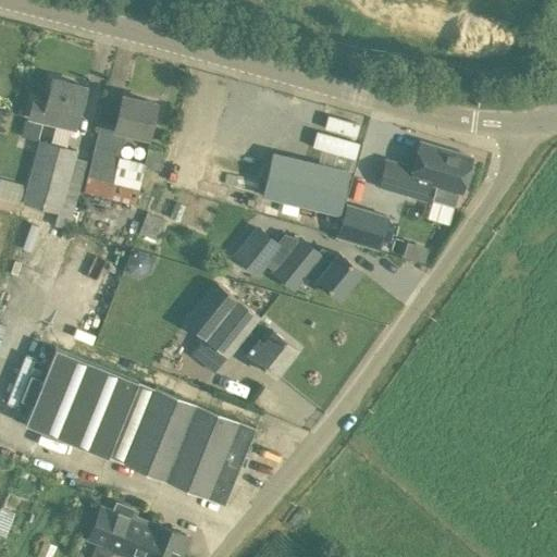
[(85,86),(51,77),(46,101),(31,97),(26,119),(40,122),(40,121),(73,130),(76,112),(78,113),(85,86)]
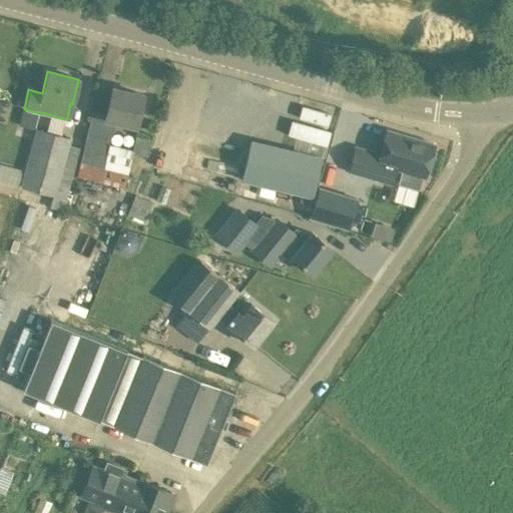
[(116,88),(112,87),(105,115),(91,112),(75,177),(123,188),(131,153),(147,157),(151,139),(134,135),(131,149),(108,143),(114,121),(135,126),(138,114),(142,94),(116,88)]
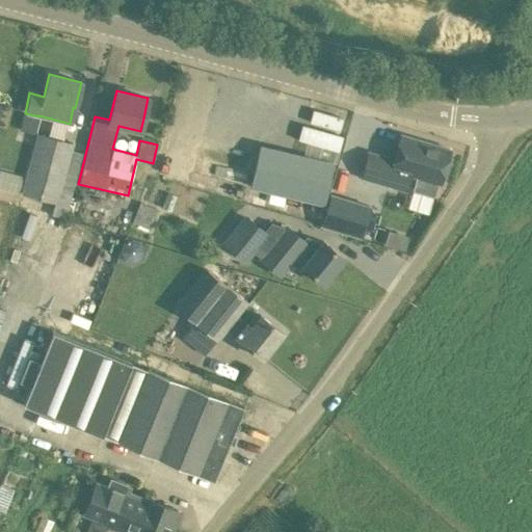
[(37,118),(24,115),(21,128),(34,132),(37,118)]
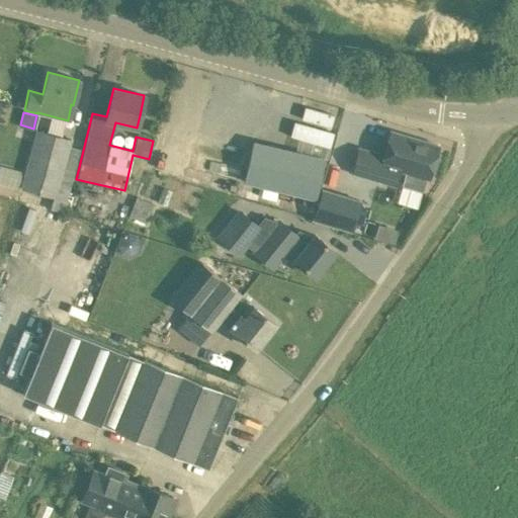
[(32,141),(19,188),(53,197),(49,209),(63,212),(82,143),(35,130),(32,141)]
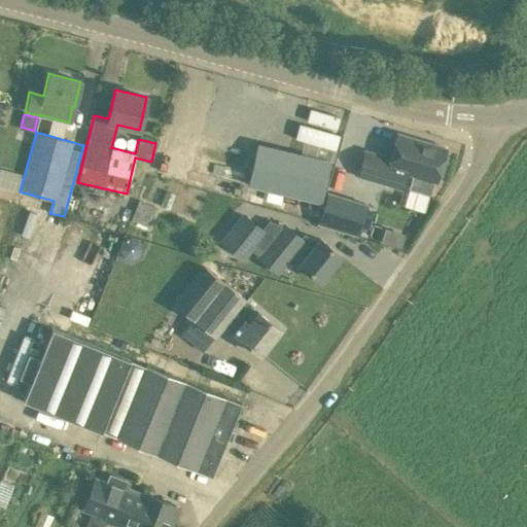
[(390,159),(364,151),(357,179),(400,191),(406,173),(413,175),(409,187),(429,194),(432,181),(435,182),(445,148),(397,134),(390,159)]
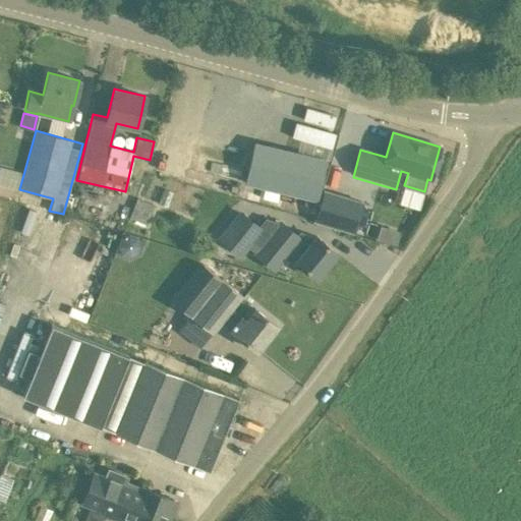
[(326,160),(253,143),(244,182),(316,199),(326,160)]
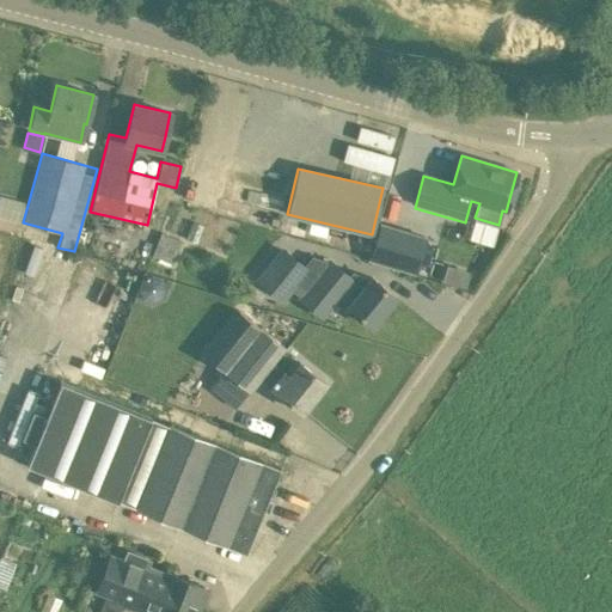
[(424,237),(381,225),(371,259),(414,273),(424,237)]
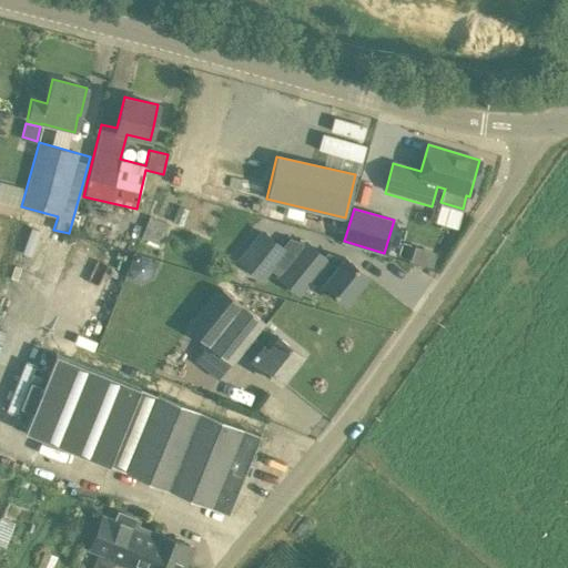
[(153,260),(166,223),(149,216),(134,252),(153,260)]
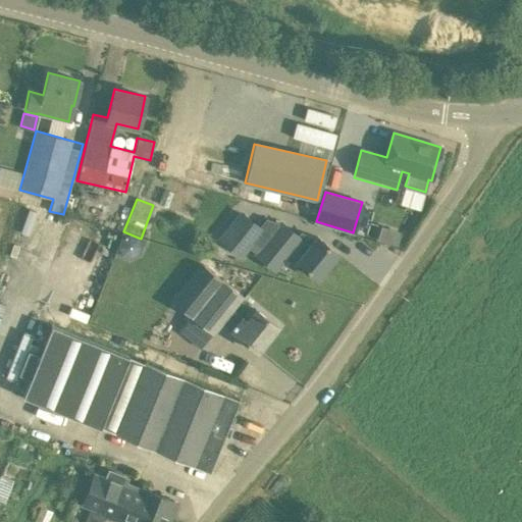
[(318,275),(336,253),(317,238),(291,213),(285,220),(283,219),(274,230),(243,204),(217,237),(241,255),(249,246),(256,252),(256,254),(273,268),(284,255),(286,257),(291,252),(300,260),(299,260),(318,275)]
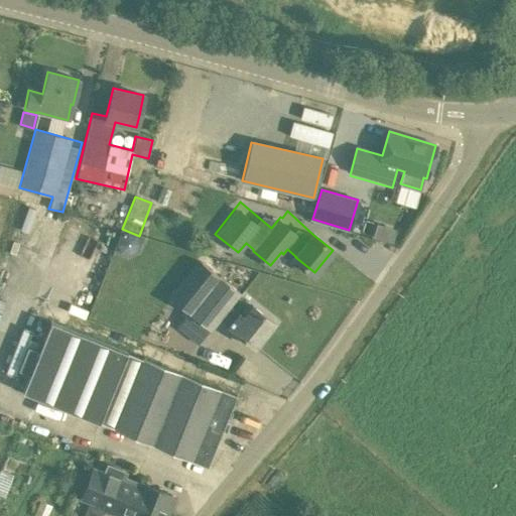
[(377,224),(373,237),(391,243),(395,230),(377,224)]
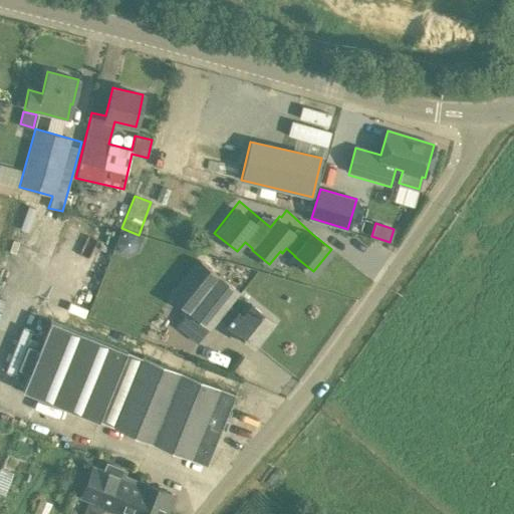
[(138,244),(135,236),(125,233),(118,236),(115,244),(118,252),(126,255),(135,252),(138,244)]
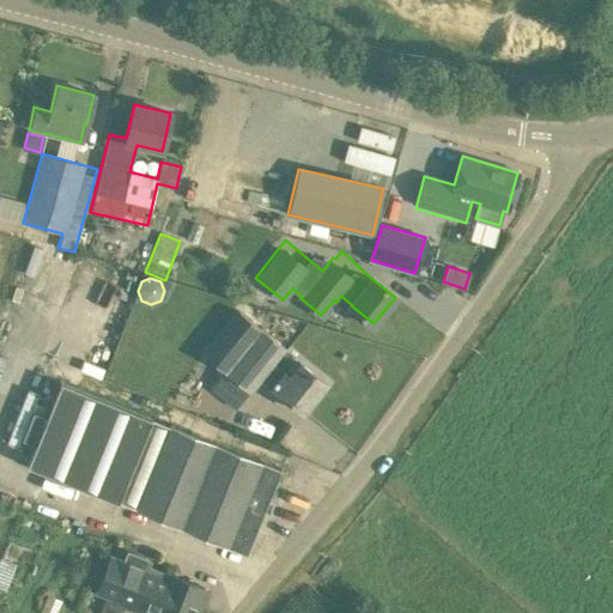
[(285,349),(256,326),(236,310),(200,354),(249,394),(261,380),(273,364),(285,349)]
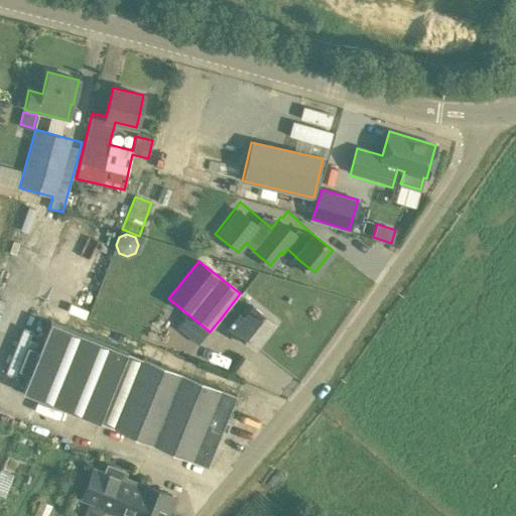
[(273,323),(252,305),(243,317),(230,306),(220,319),(254,348),(273,323)]
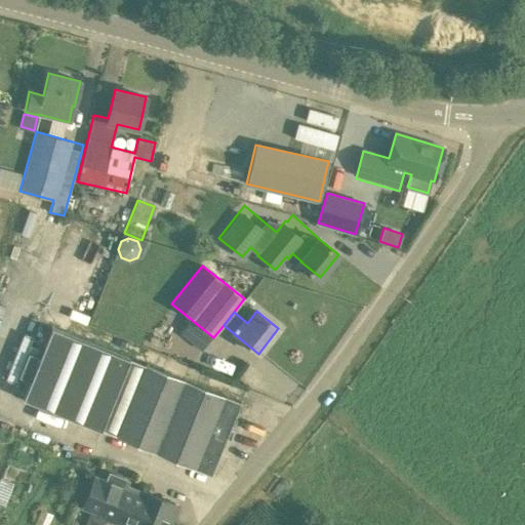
[(146,365),(52,327),(40,357),(29,353),(18,376),(30,380),(23,399),(117,436),(117,438),(210,475),(225,439),(229,440),(233,431),(229,430),(239,403),(146,365)]
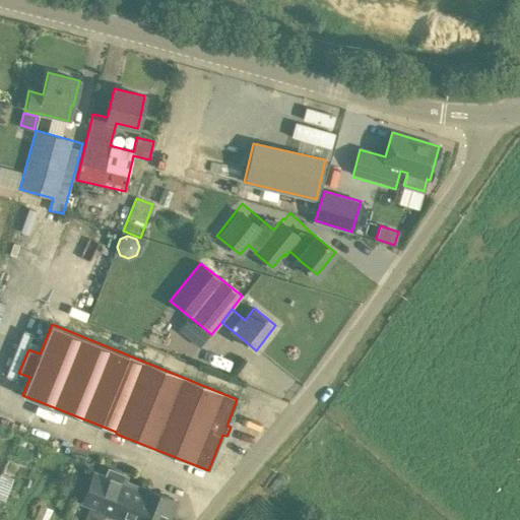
[(144,342),(138,359),(159,366),(160,362),(176,367),(180,354),(144,342)]
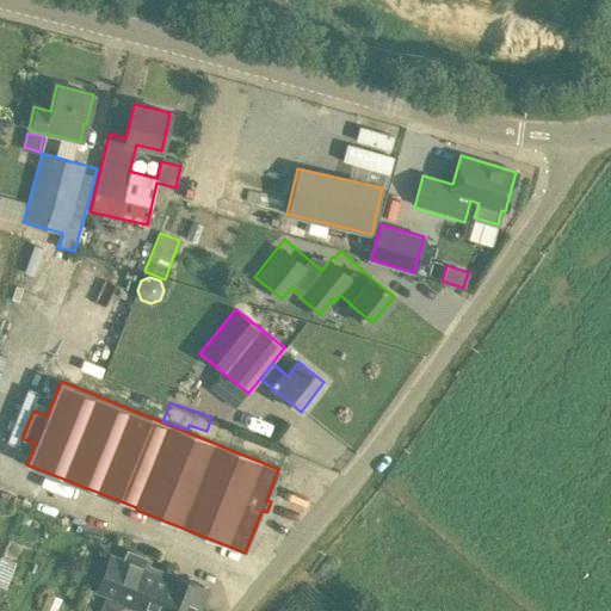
[(197,610),(207,588),(142,563),(144,557),(128,550),(122,560),(110,555),(94,591),(106,596),(98,610),(197,610)]
